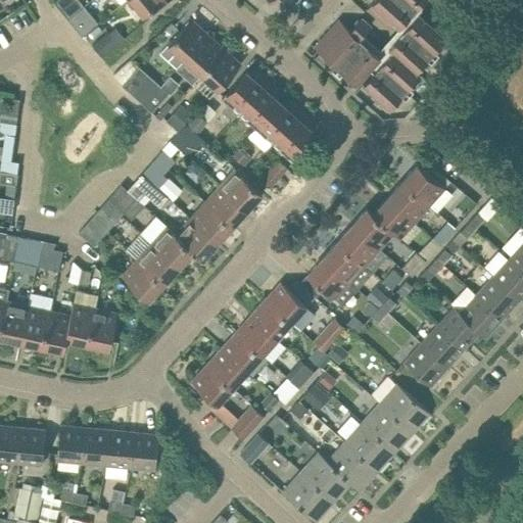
[(84,5),(79,0),(75,0),(61,11),(67,18),(84,5)]
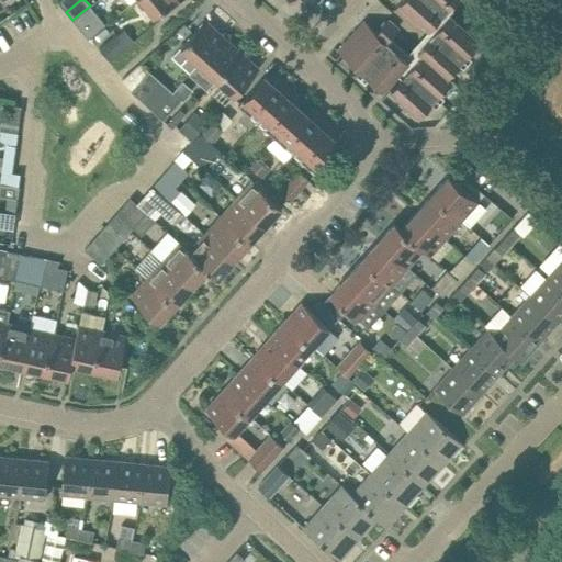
[(141,0),(155,17),(166,7),(173,0),(141,0)]
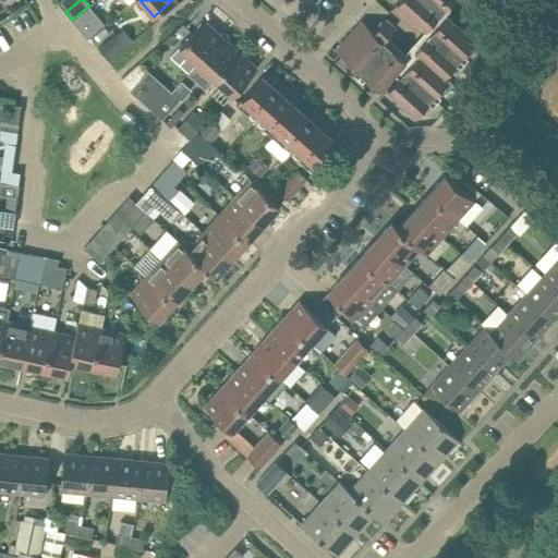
[(429,0),(400,0),(397,3),(405,11),(413,19),(422,25),(426,29),(443,12),(429,0)]
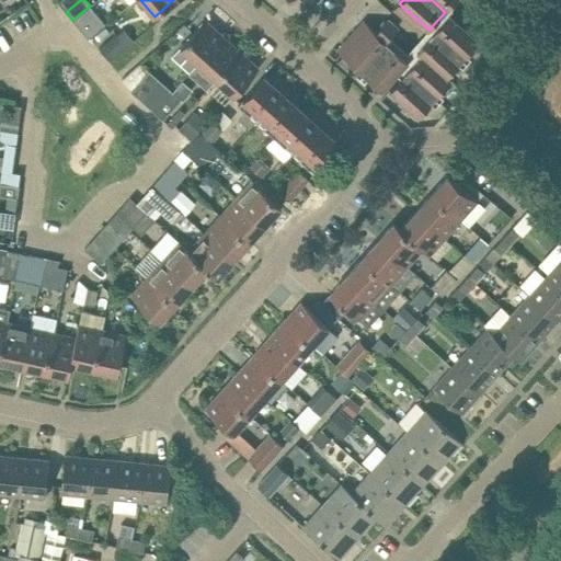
[(432,0),(445,12),(455,0),(432,0)]
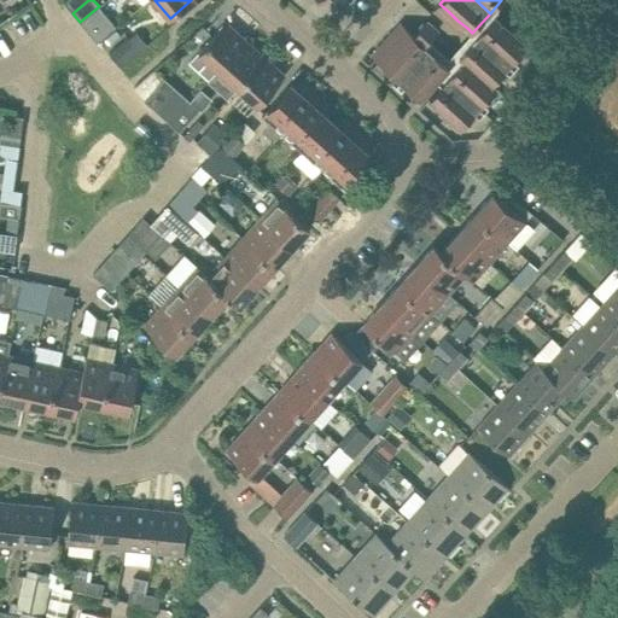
[(439,4),(435,10),(443,18),(449,12),(439,4)]
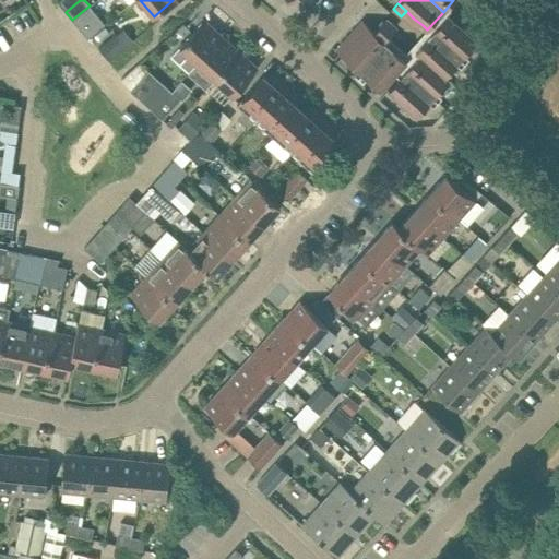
[(90,6),(73,20),(81,30),(97,15),(90,6)]
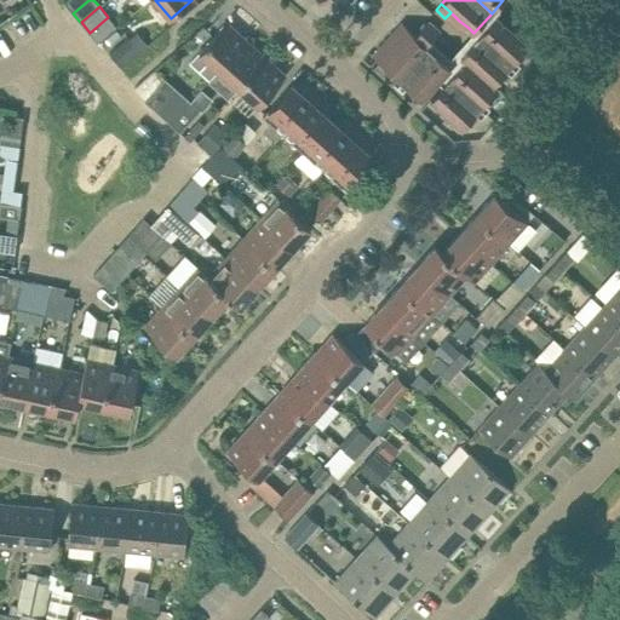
[(451,12),(445,18),(454,27),(459,21),(451,12)]
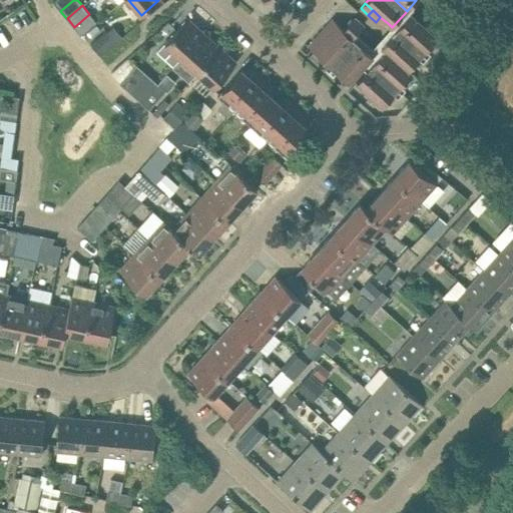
[(420,12),(415,17),(423,24),(428,19),(420,12)]
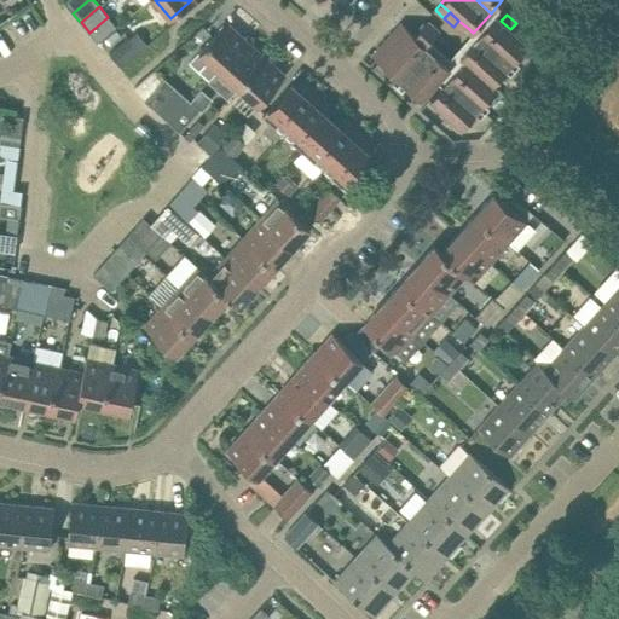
[(496,16),(478,36),(510,65),(528,46),(519,38),(510,29),(501,21),(496,16)]
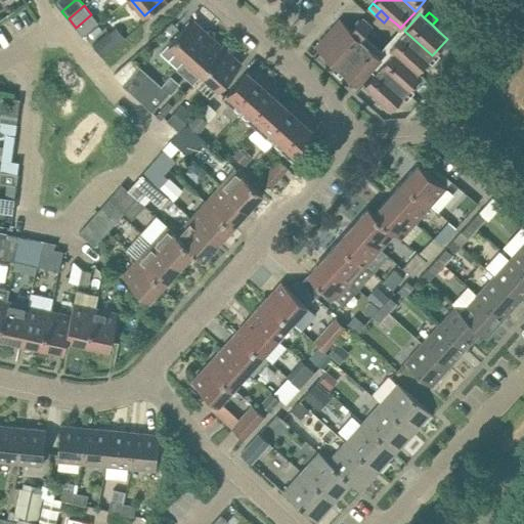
[(384,23),(391,30),(396,24),(388,17),(384,23)]
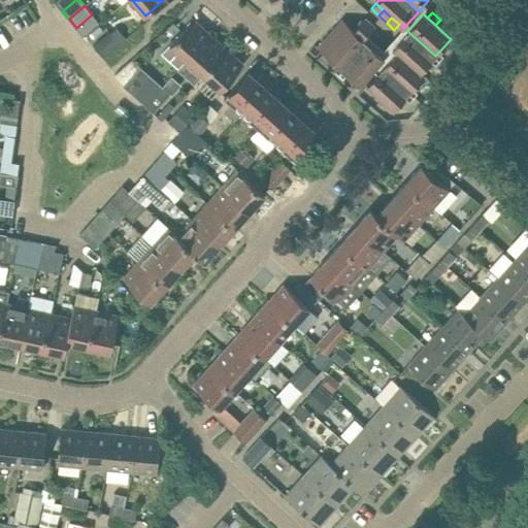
[(161,54),(178,69),(210,34),(193,19),(161,54)]
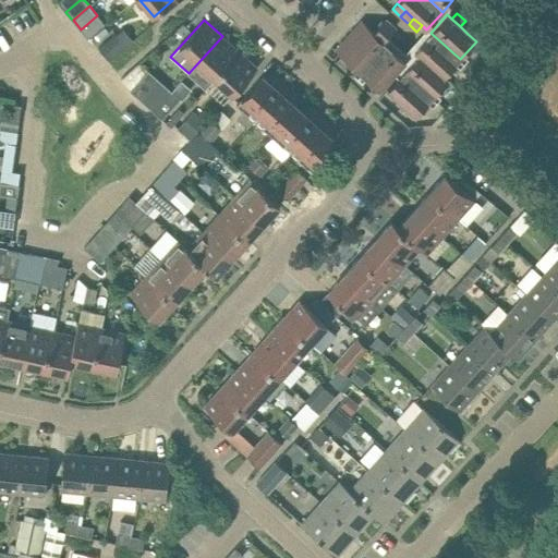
[(371,28),(362,21),(356,26),(365,34),(371,28)]
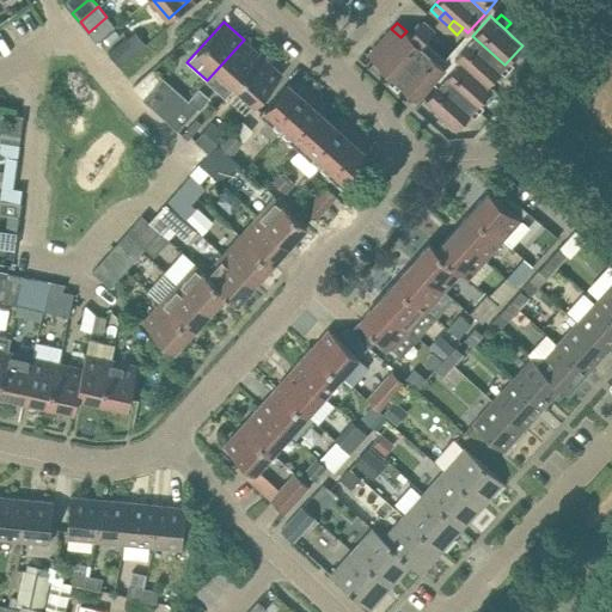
[(432,32),(421,23),(414,31),(424,41),(432,32)]
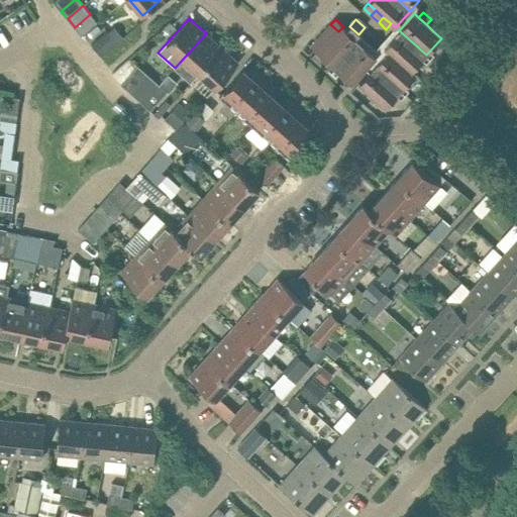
[(431,19),(426,24),(433,31),(438,25),(431,19)]
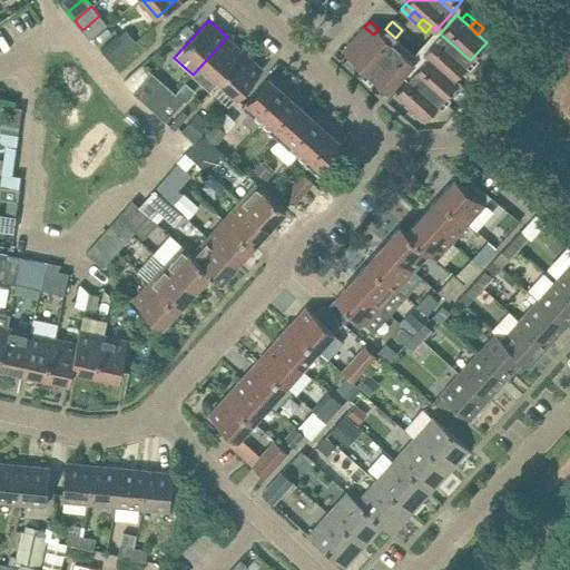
[(373,35),(364,27),(359,33),(367,41),(373,35)]
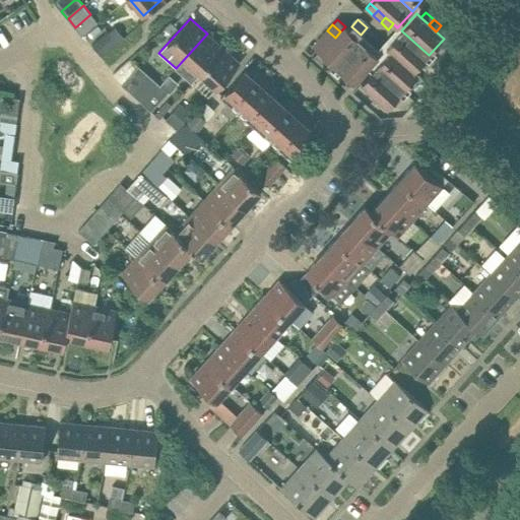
[(436,31),(444,39),(449,33),(441,25),(436,31)]
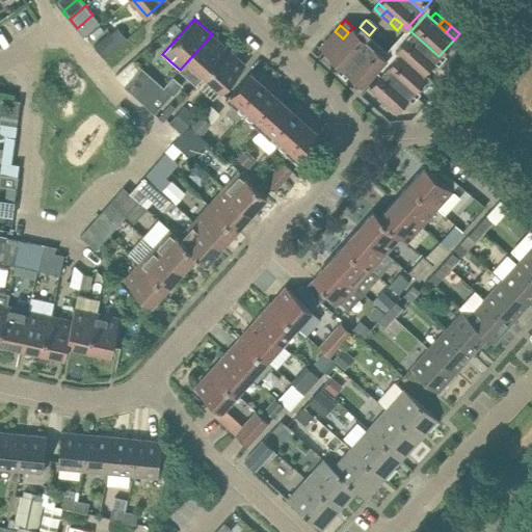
[(370,43),(353,27),(348,32),(343,38),(338,44),(333,49),(327,55),(345,70),(370,43)]
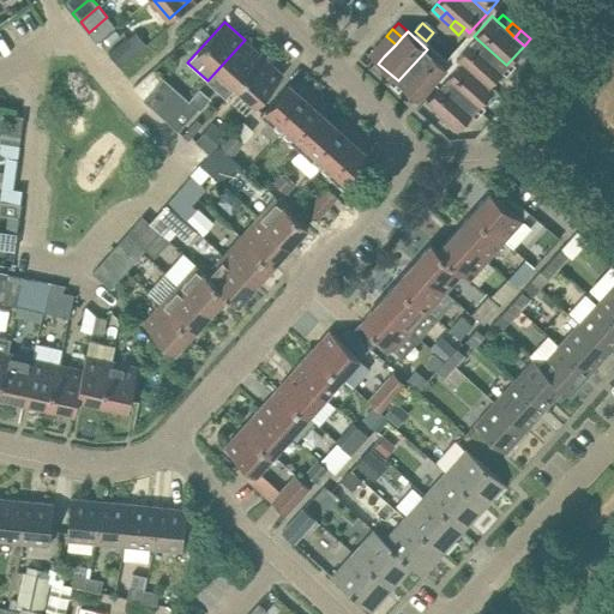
[(396,44),(386,36),(381,42),(390,50),(396,44)]
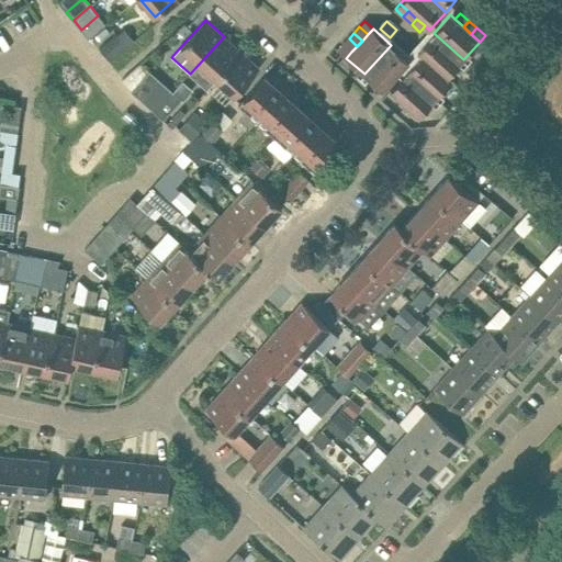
[(463,59),(434,33),(417,51),(422,55),(447,78),(448,77),(463,59)]
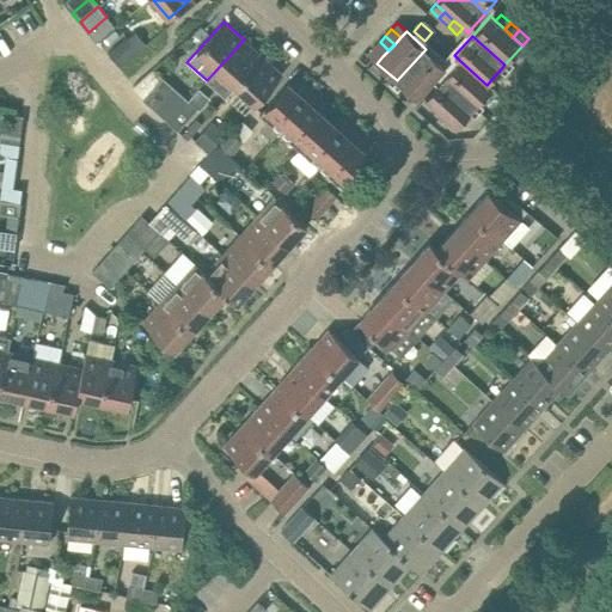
[(124,40),(108,54),(120,68),(136,54),(124,40)]
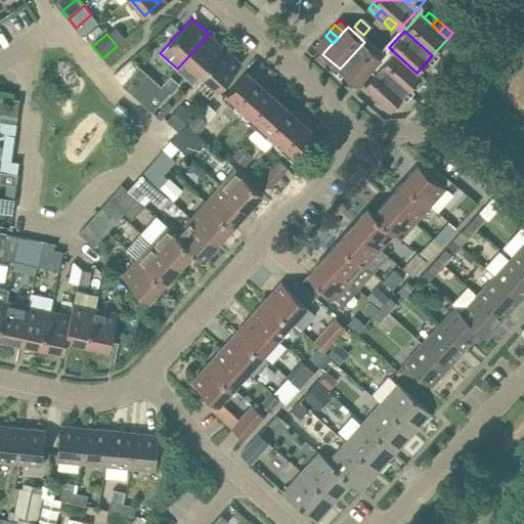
[(225,48),(209,34),(177,69),(193,84),(202,75),(225,48)]
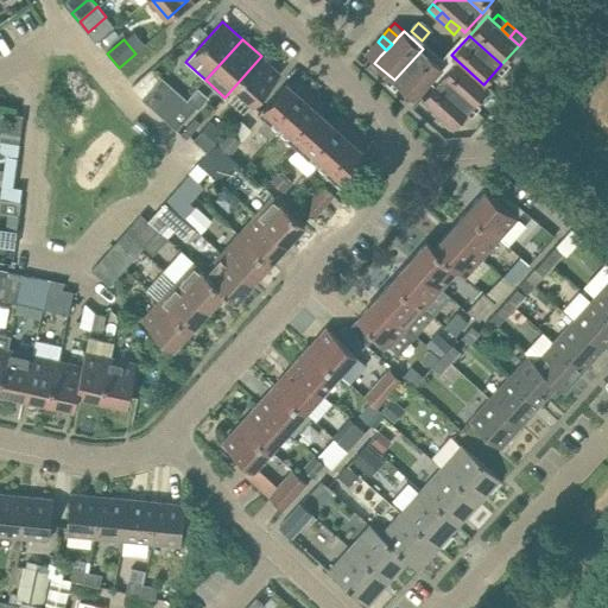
[(386,50),(378,42),(372,48),(380,56),(386,50)]
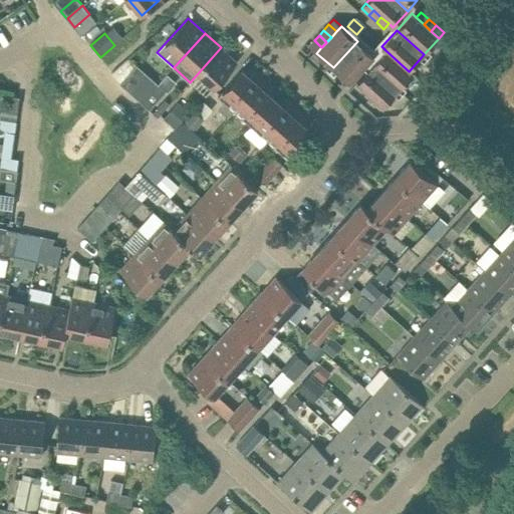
[(314,40),(309,46),(316,53),(321,47),(314,40)]
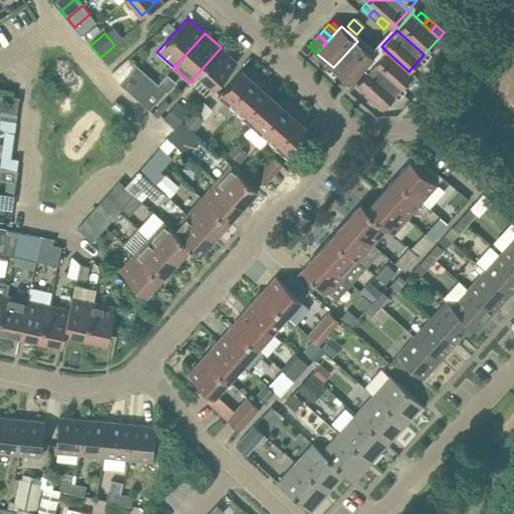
[(333,67),(349,82),(374,56),(357,41),(333,67)]
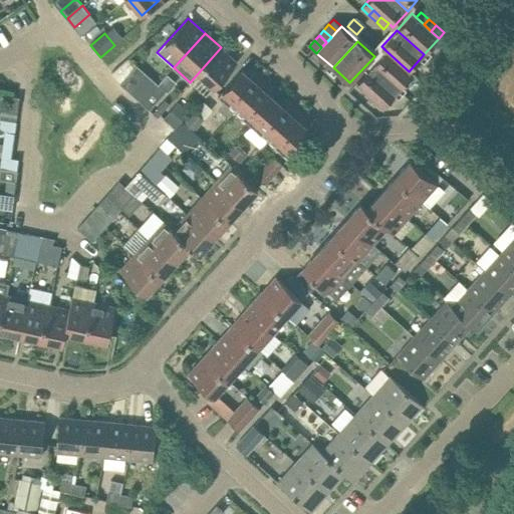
[(215,87),(224,77),(237,62),(221,47),(198,73),(215,87)]
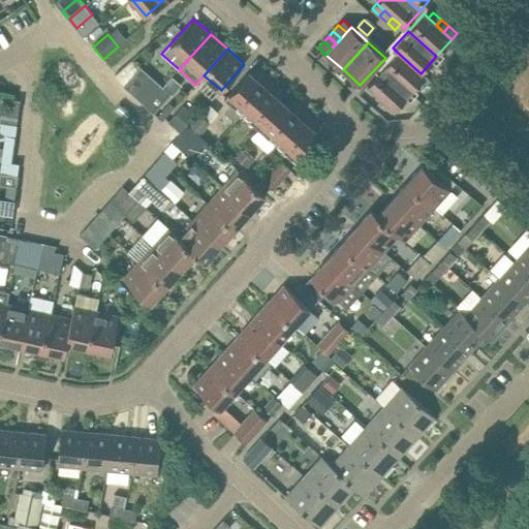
[(397,52),(382,68),(410,93),(425,76),(421,73),(397,52)]
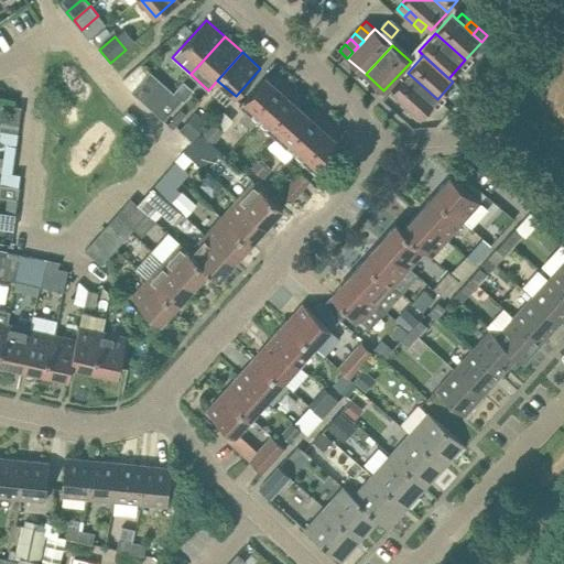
[(141,64),(122,80),(133,90),(150,72),(141,64)]
